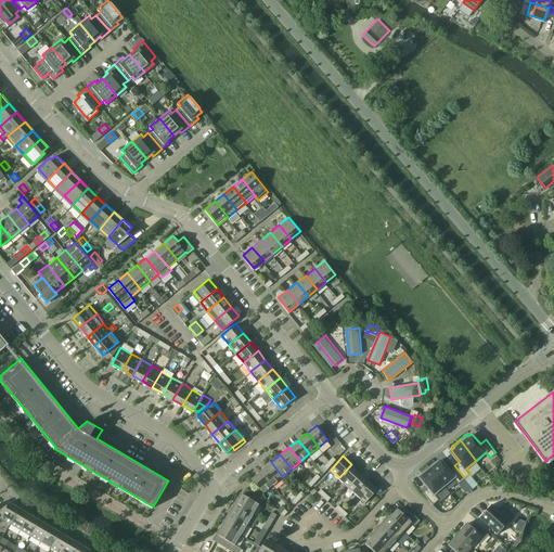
[(436,460),(428,465),(446,486),(455,478),(459,482),(464,477),(454,465),(449,469),(441,459),(437,462),(436,460)]
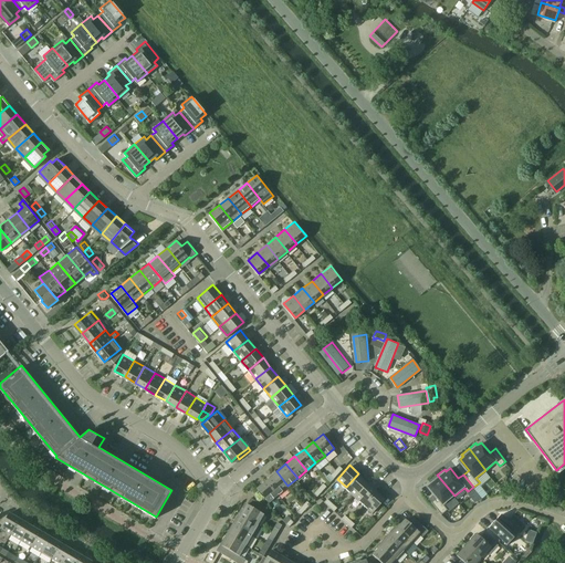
[(267,479),(279,493),(288,486),(276,471),(267,479)]
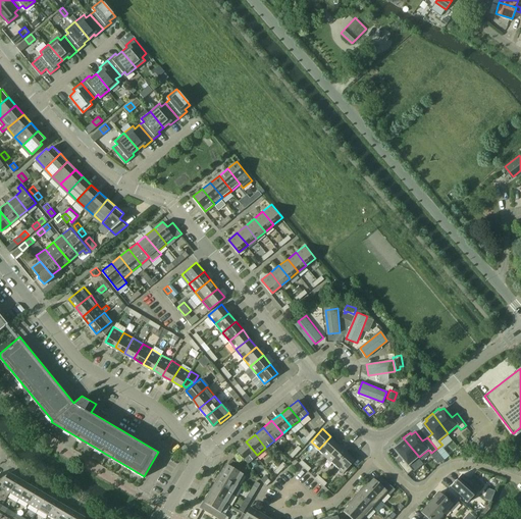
[(327,457),(339,444),(330,436),(319,449),(327,457)]
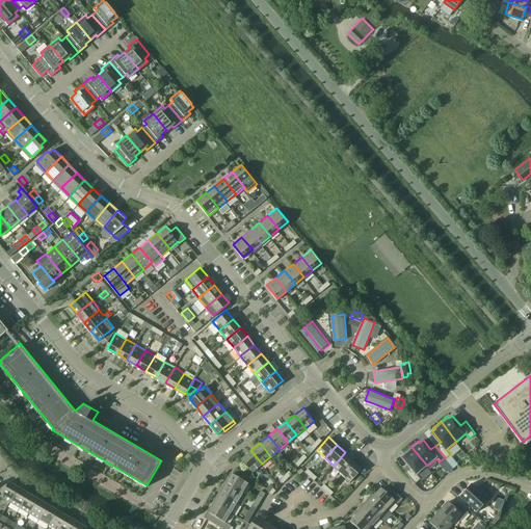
[(406,453),(402,455),(410,466),(405,470),(416,482),(421,477),(418,473),(427,466),(410,446),(404,451),(406,453)]
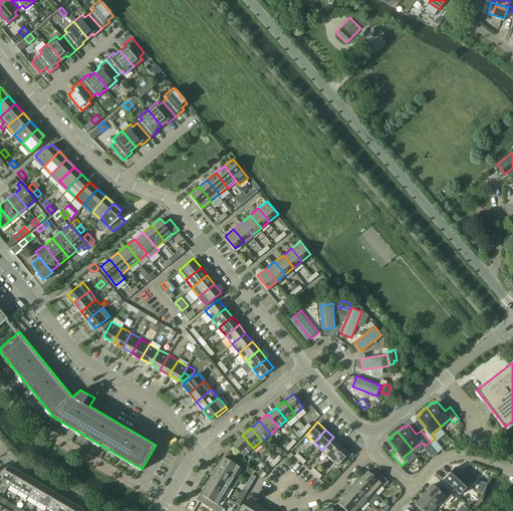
[(234,442),(244,455),(253,448),(242,435),(234,442)]
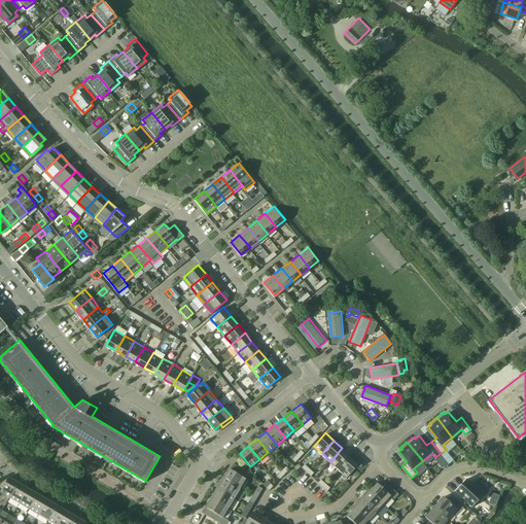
[(339,468),(350,456),(342,448),(330,461),(339,468)]
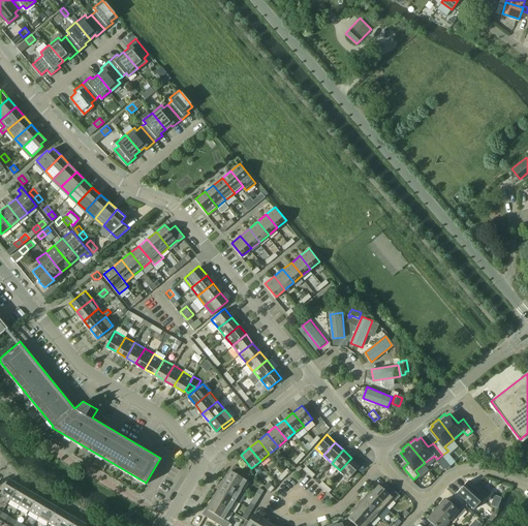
[(360,465),(351,458),(340,470),(348,477),(360,465)]
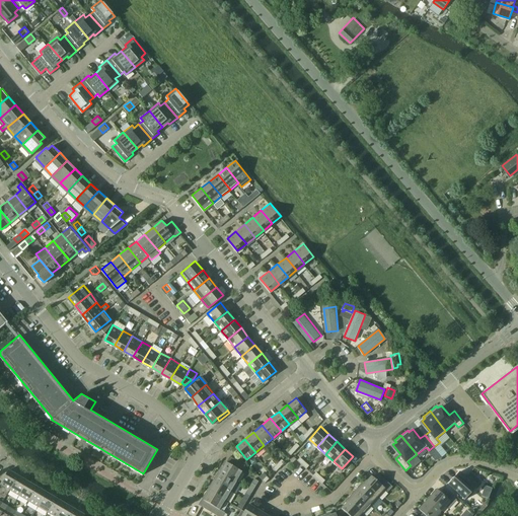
[(222,463),(219,468),(238,480),(243,470),(242,469),(245,463),(230,454),(224,464),(222,463)]
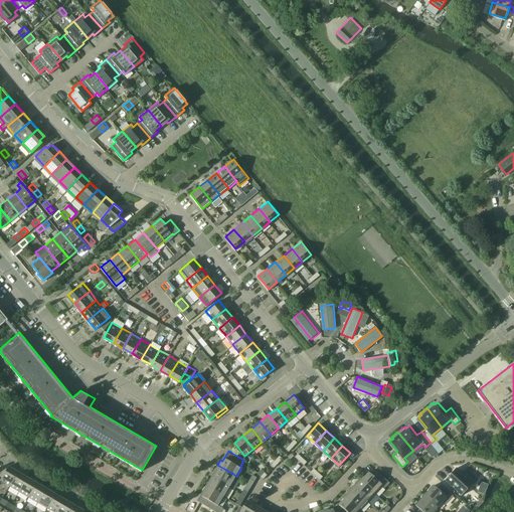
[(10,485),(19,468),(15,466),(14,468),(8,465),(0,479),(10,485)]
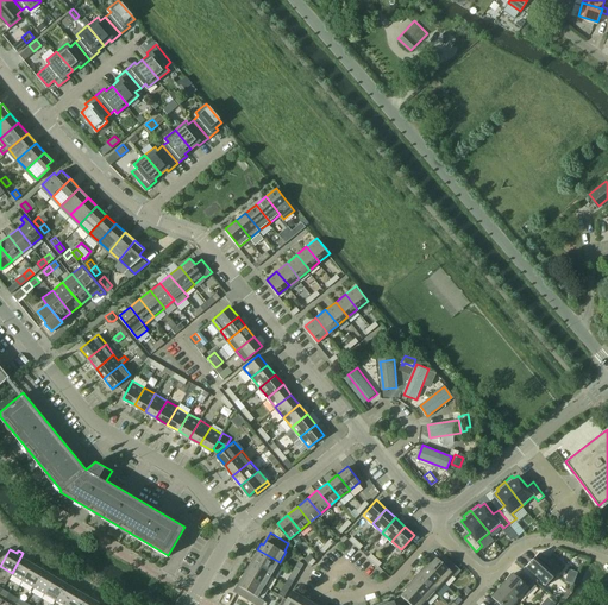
[(256,558),(254,562),(273,574),(280,562),(257,549),(254,556),(256,558)]
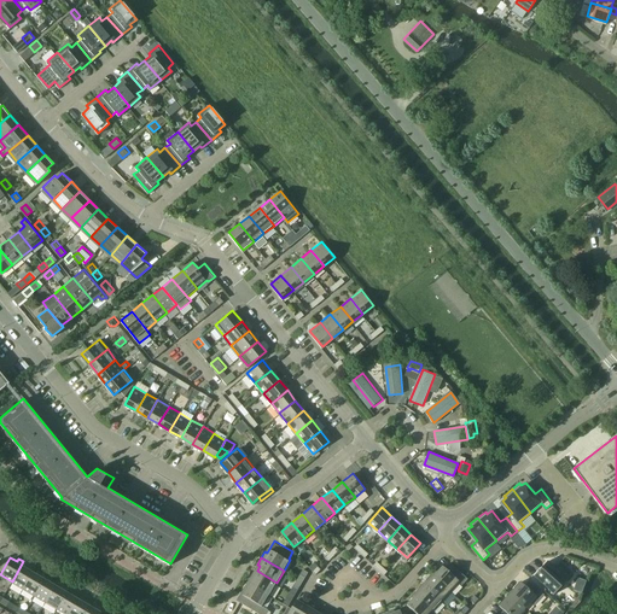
[(556,566),(547,560),(535,573),(556,592),(574,572),(560,560),(556,566)]
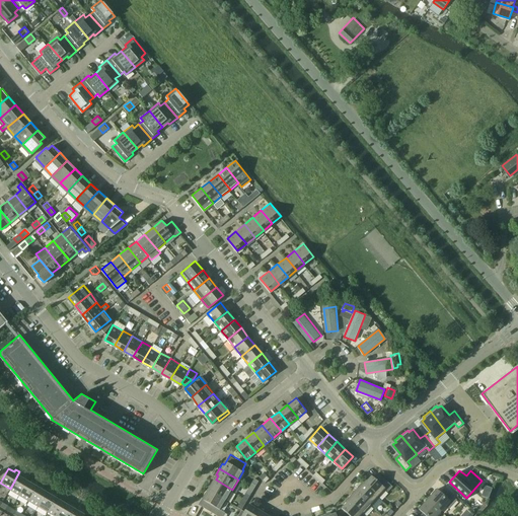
[(24,474),(19,471),(10,489),(19,494),(27,480),(23,476),(24,474)]
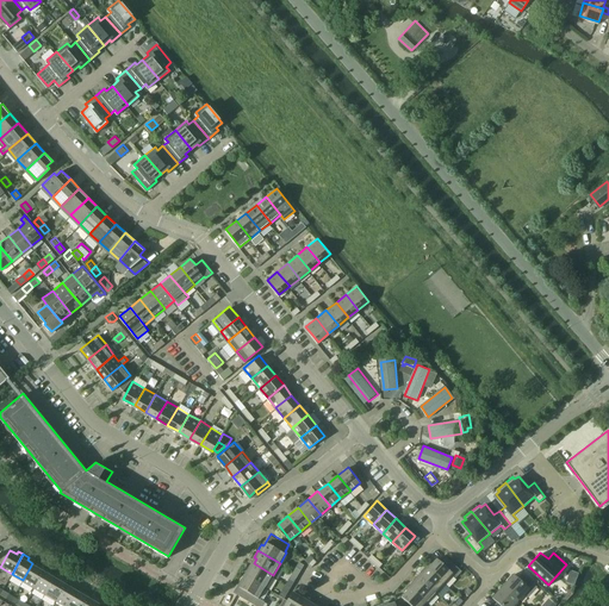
[(427,564),(446,582),(454,573),(457,575),(463,569),(448,557),(443,562),(437,557),(434,561),(432,560),(427,564)]
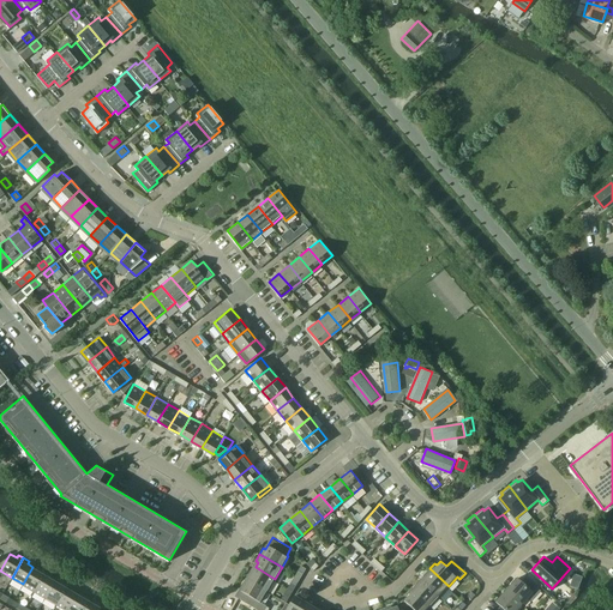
[(38,571),(32,567),(23,584),(35,591),(46,571),(40,568),(38,571)]
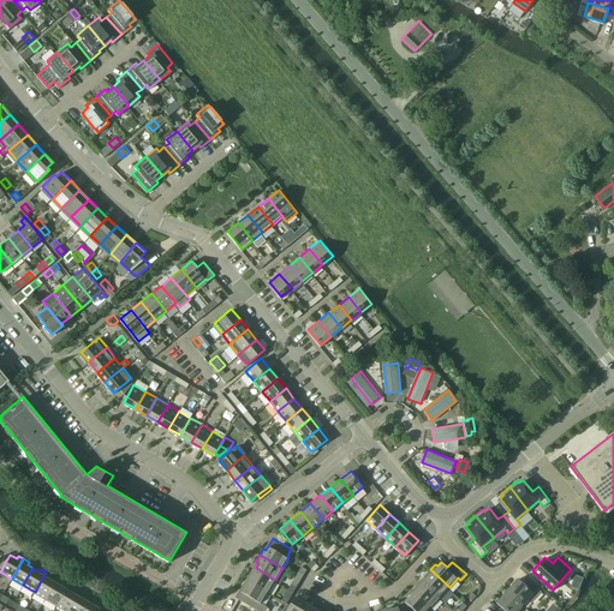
[(275,580),(256,568),(252,573),(250,571),(246,577),(269,591),(275,580)]
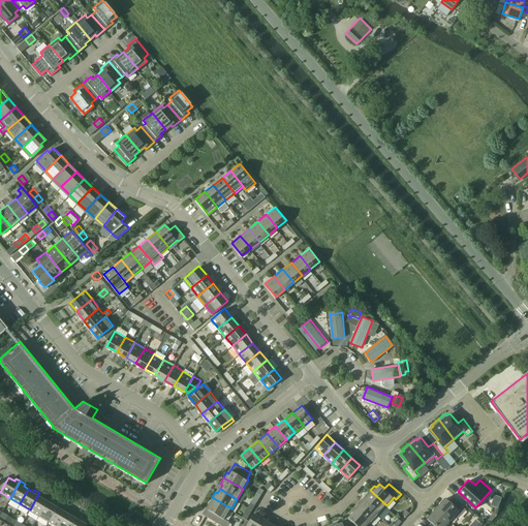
[(386,505),(370,490),(365,495),(367,496),(364,500),(378,514),(386,505)]
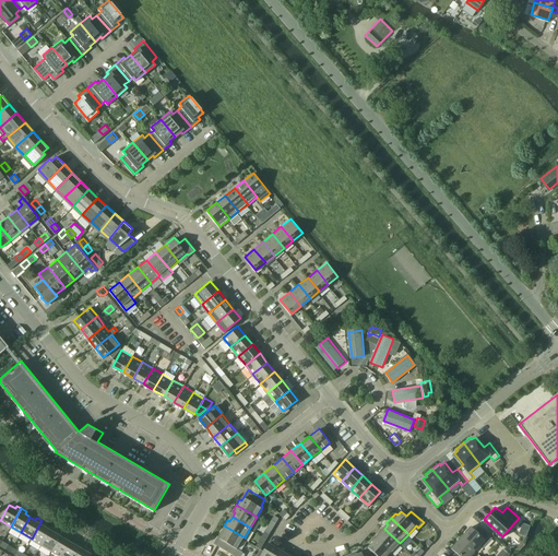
[(46,523),(42,520),(32,539),(42,544),(50,529),(45,525),(46,523)]
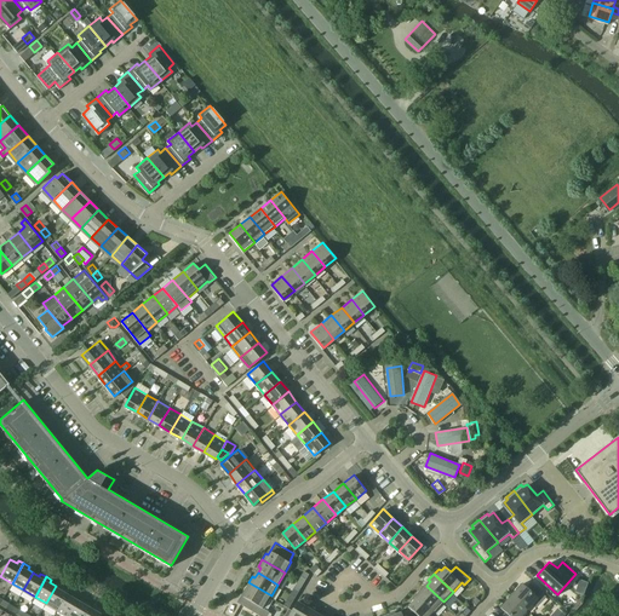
[(580,577),(575,589),(585,593),(589,580),(580,577)]
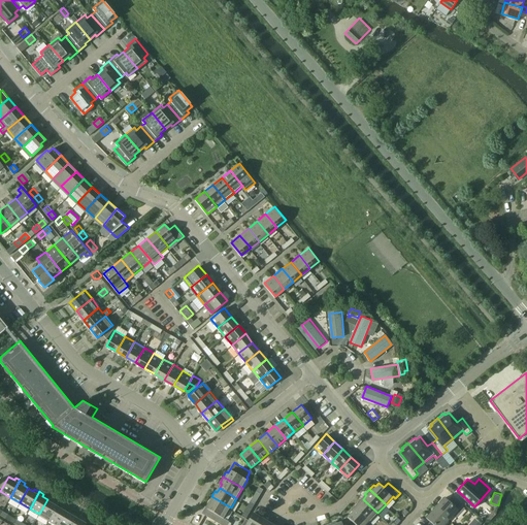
[(445,496),(435,506),(449,518),(454,513),(457,516),(465,506),(453,495),(449,499),(445,496)]
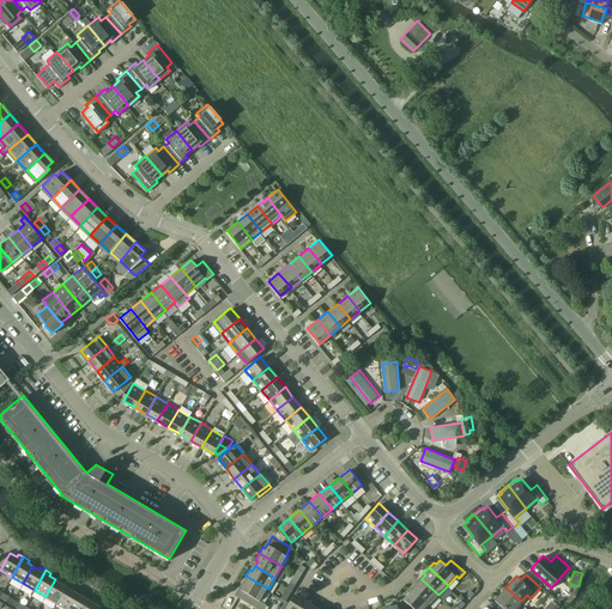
[(261,600),(268,589),(246,576),(242,582),(244,584),(237,595),(261,608),(262,608),(266,602),(261,600)]
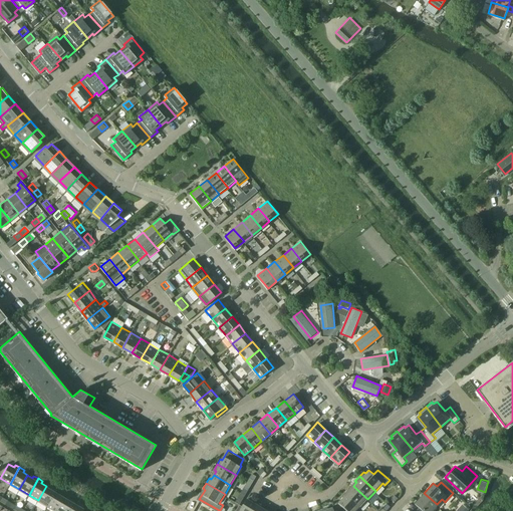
[(47,505),(57,489),(52,487),(51,489),(46,486),(38,500),(47,505)]
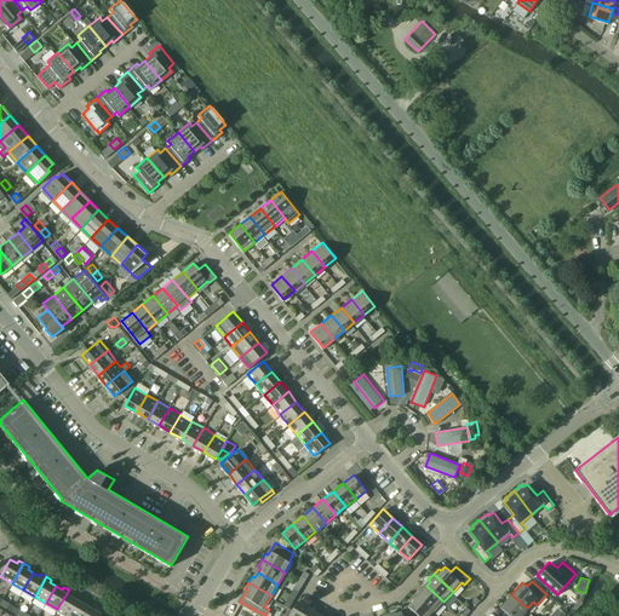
[(443,602),(427,586),(423,589),(420,587),(416,593),(435,611),(443,602)]
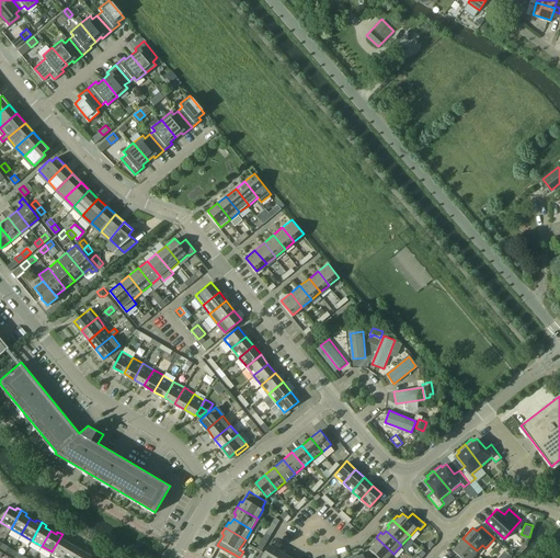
[(63,557),(71,543),(66,539),(67,537),(63,534),(52,551),(63,557)]
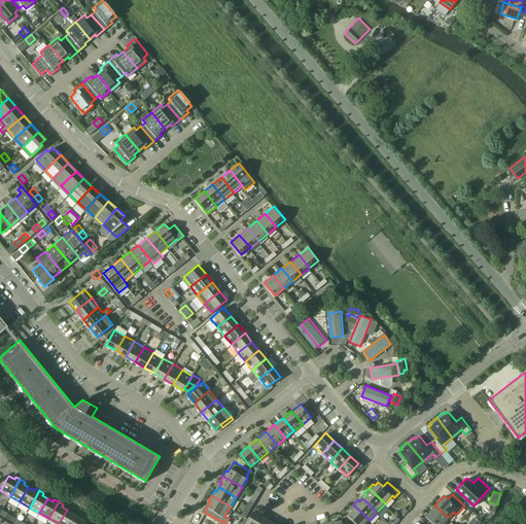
[(357,523),(365,523),(370,520),(353,504),(349,510),(351,511),(347,515),(357,523)]
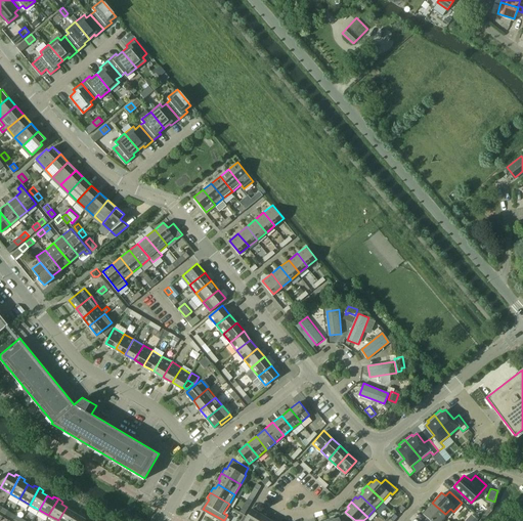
[(427,520),(439,520),(445,514),(432,503),(424,512),(430,518),(427,520)]
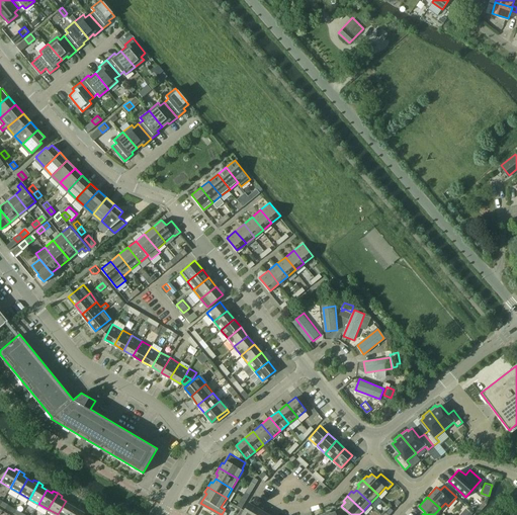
[(57,514),(70,514),(76,504),(72,502),(71,504),(66,501),(58,514),(57,514)]
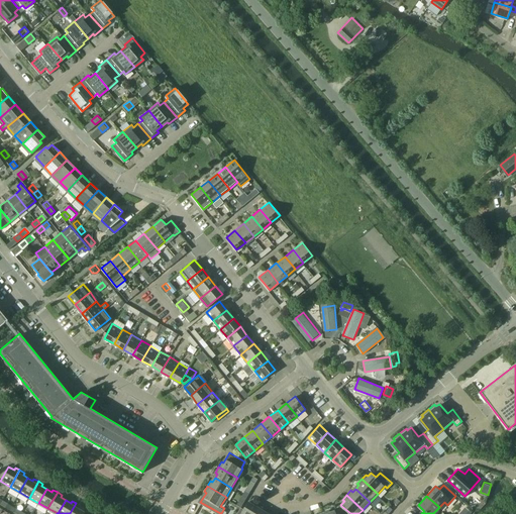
[(252,513),(259,504),(253,501),(252,503),(248,501),(239,513),(252,513)]
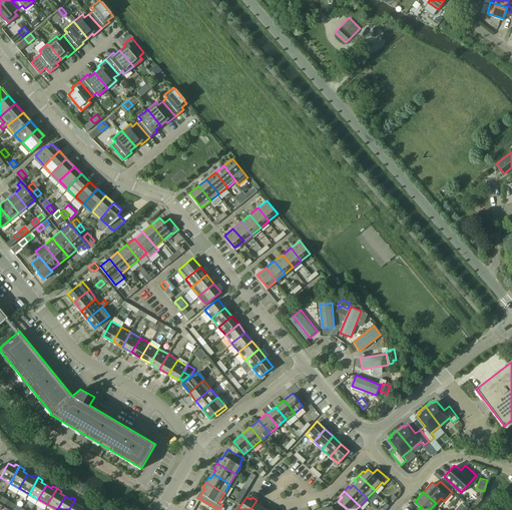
[(80,502),(75,499),(69,509),(82,509),(84,507),(79,504),(80,502)]
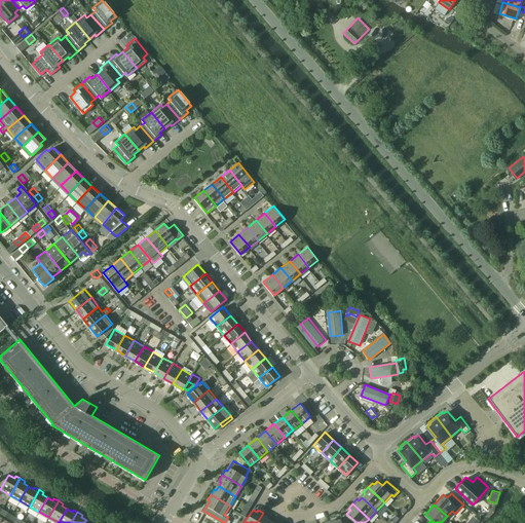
[(269,516),(263,513),(257,522),(270,522),(271,521),(268,518),(269,516)]
